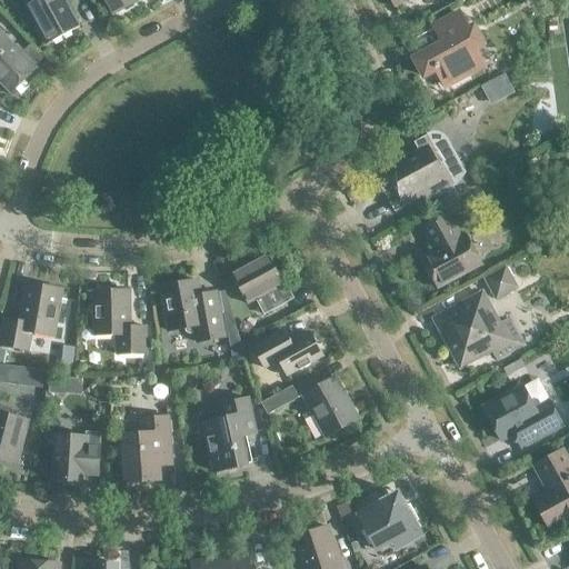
[(47,45),(79,27),(65,0),(30,0),(25,3),(47,45)]
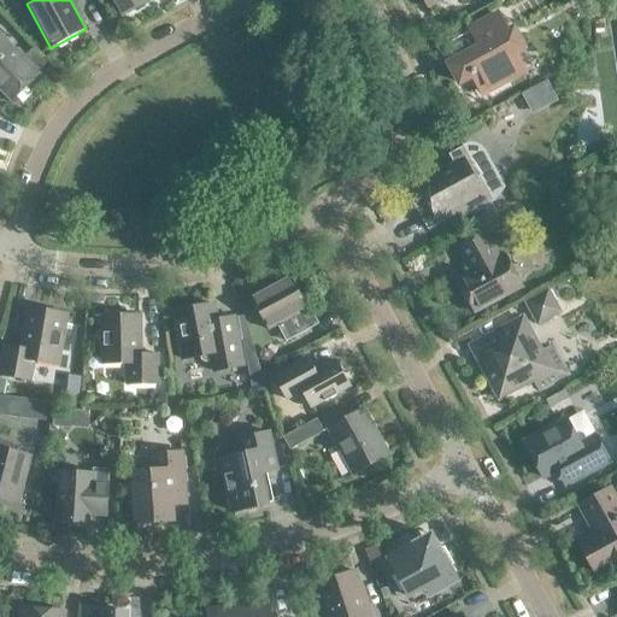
[(118,0),(125,12),(147,0),(118,0)]
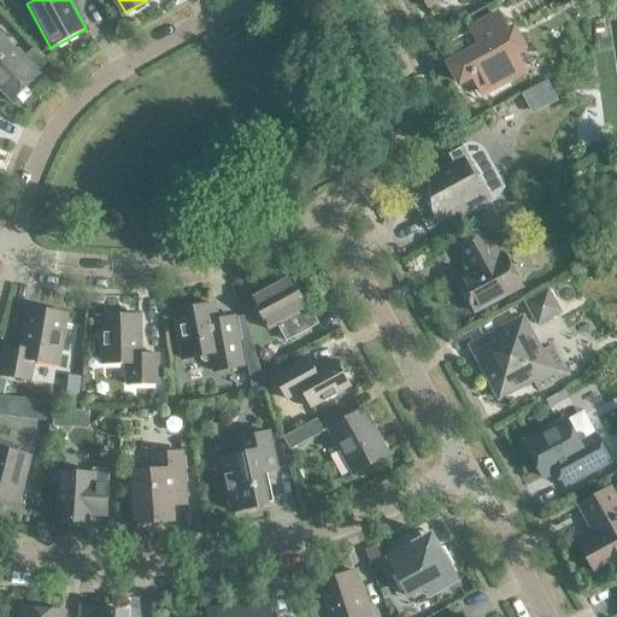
[(472,76),(482,93),(523,70),(513,53),(523,48),(513,29),(507,33),(498,16),(470,30),(479,48),(450,64),(459,83),(472,76)]
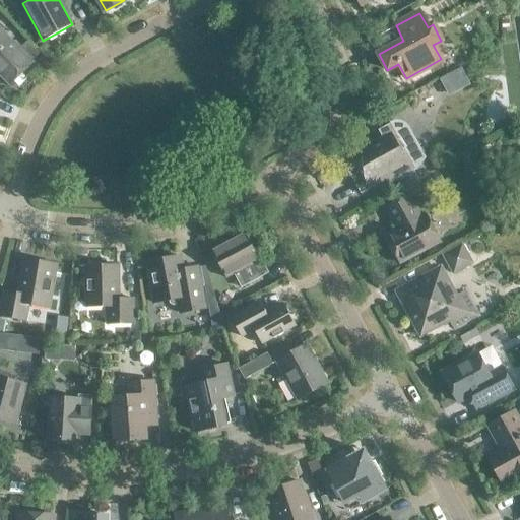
[(0,74),(10,84),(33,63),(0,29),(0,74)]
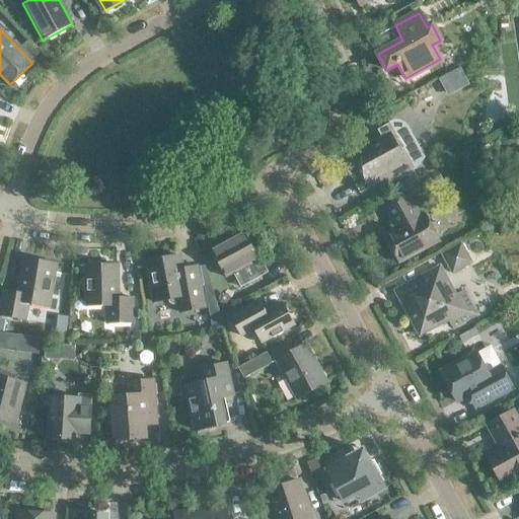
[(464,66),(444,77),(450,88),(454,90),(471,80),(464,66)]
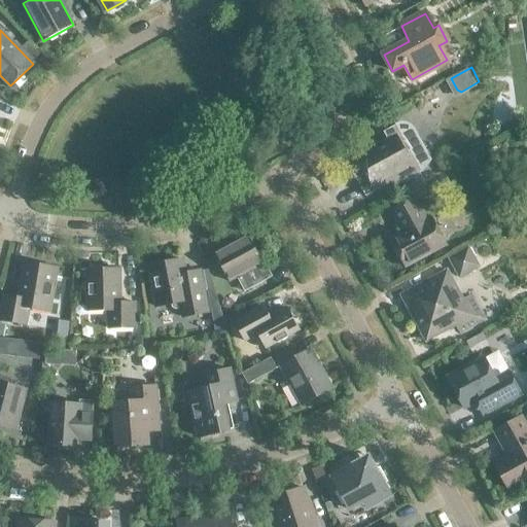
[(398,125),(395,125),(383,132),(386,138),(365,150),(365,160),(355,166),(351,171),(365,196),(390,182),(393,186),(421,171),(430,161),(414,131),(413,129),(410,127),(409,126),(407,126),(403,125),(402,125),(398,125)]
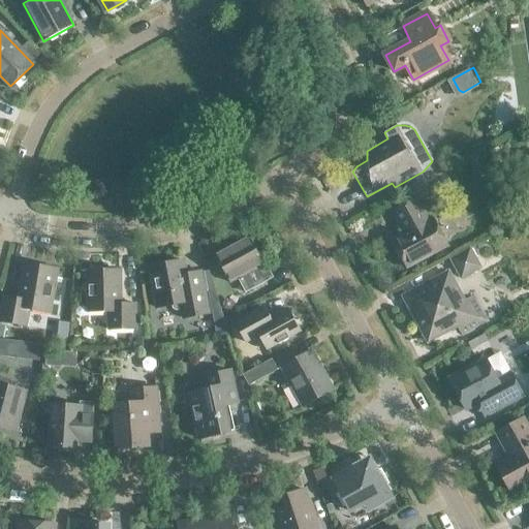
[(428,221),(416,198),(393,212),(404,235),(392,241),(407,268),(447,246),(433,219),(428,221)]
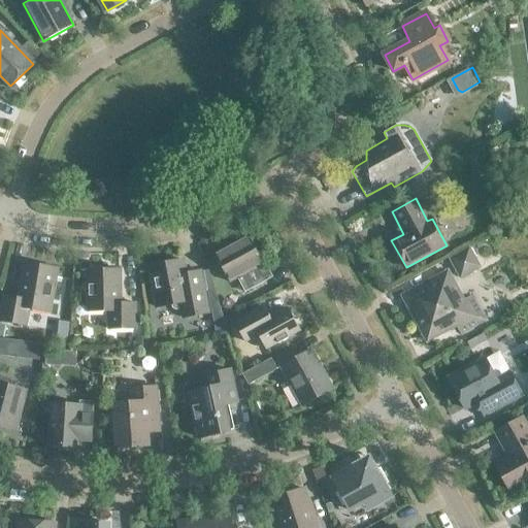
[(263,264),(249,236),(215,255),(229,282),(237,277),(244,292),(254,288),(246,272),(263,264)]
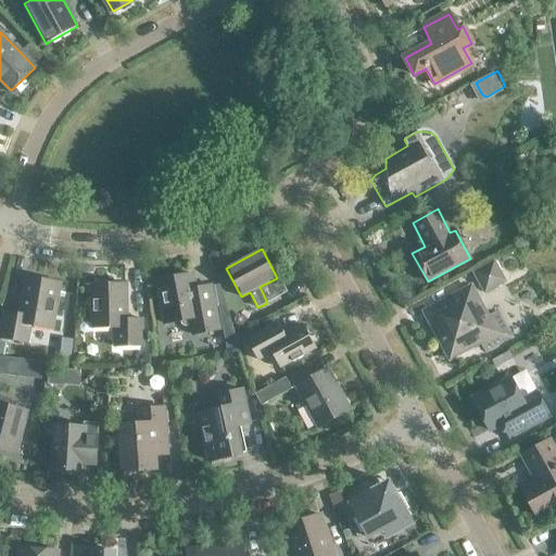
[(493,263),(475,273),(484,292),(504,281),(493,263)]
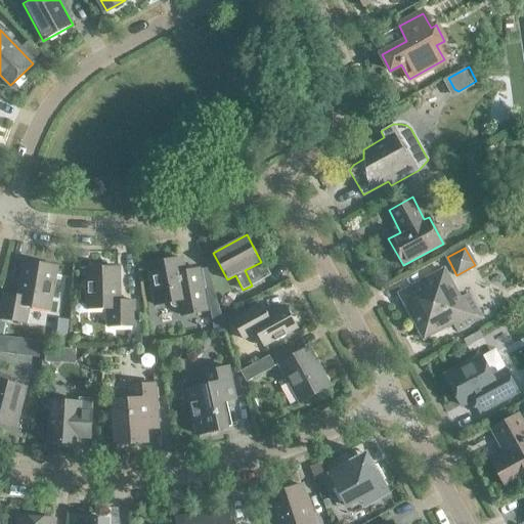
[(181,258),(147,265),(156,305),(170,302),(171,309),(182,306),(184,314),(206,310),(199,275),(184,278),(181,258)]
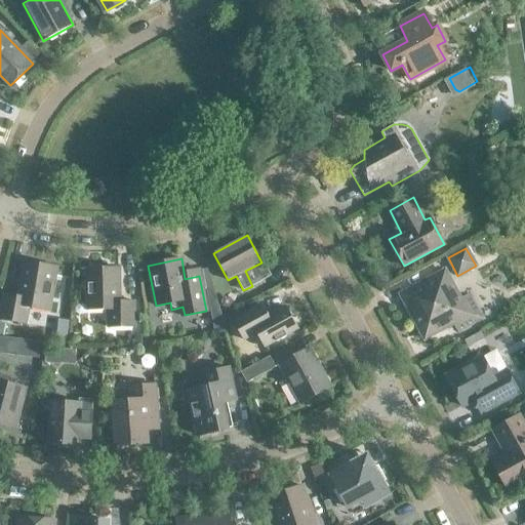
[(55,268),(25,261),(18,296),(4,294),(0,316),(0,319),(26,324),(29,307),(47,310),(55,268)]
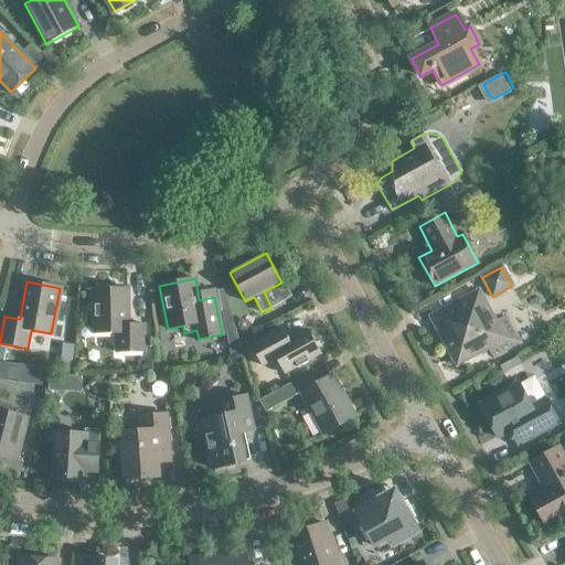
[(127,288),(94,289),(95,333),(116,333),(116,352),(145,352),(144,324),(128,324),(127,288)]
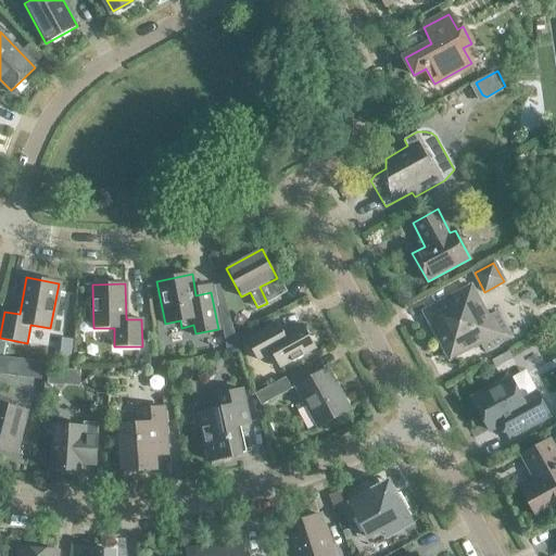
[(470,288),(425,313),(421,315),(449,364),(482,345),(485,351),(510,338),(496,313),(488,318),(470,288)]
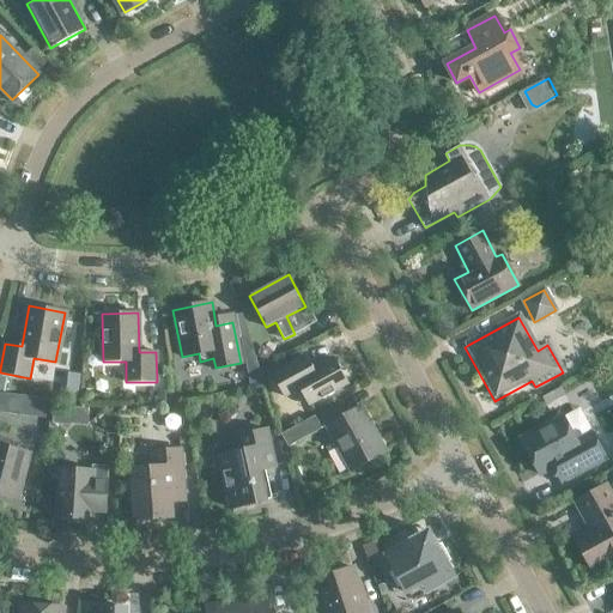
[(305,375),(298,362),(273,376),(285,396),(299,389),(309,405),(347,383),(334,358),(305,375)]
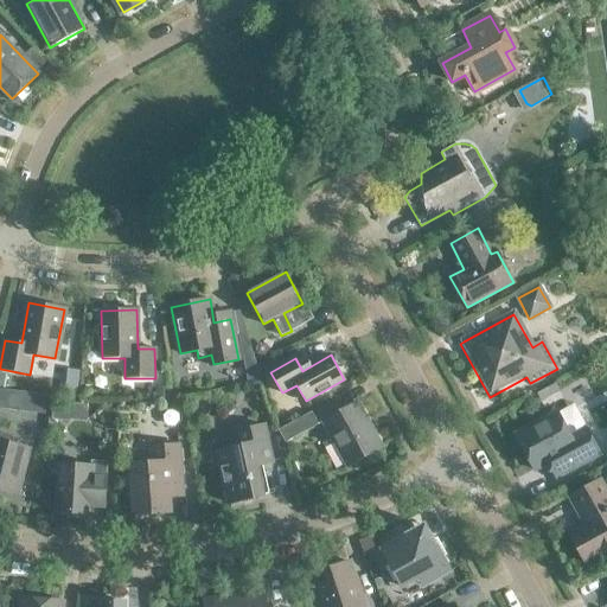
[(30,394),(27,413),(45,415),(48,396),(30,394)]
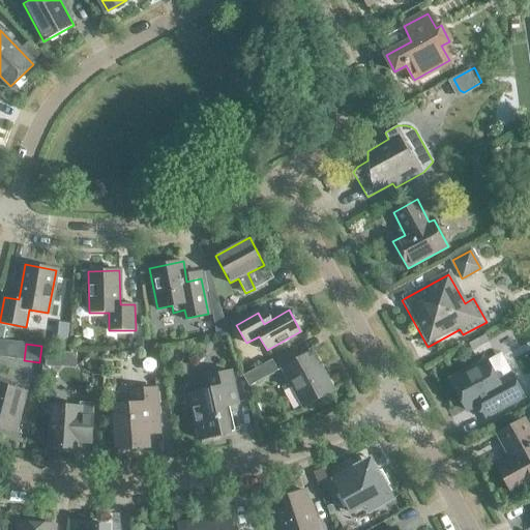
[(333,391),(312,352),(282,367),(303,407),(333,391)]
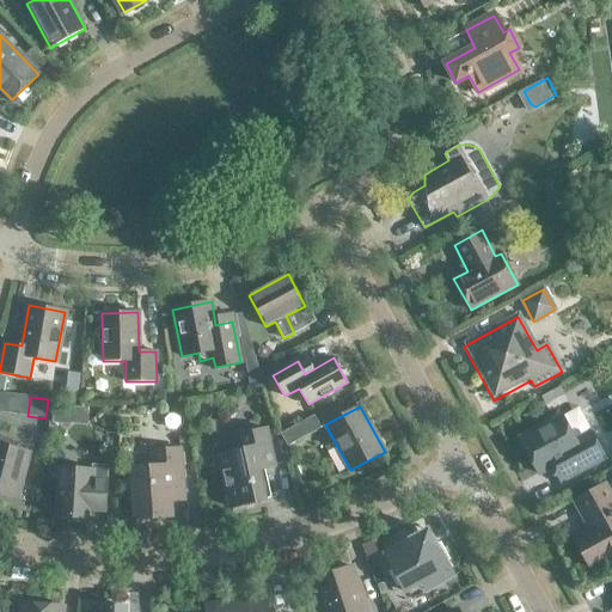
[(53,409),(51,427),(69,428),(71,410),(53,409)]
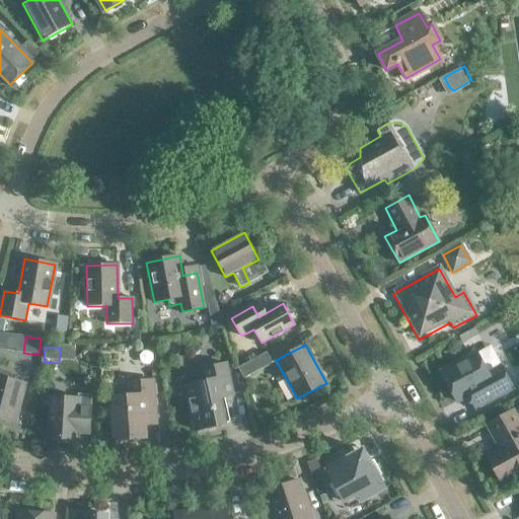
[(272,363),(266,352),(237,367),(243,378),(272,363)]
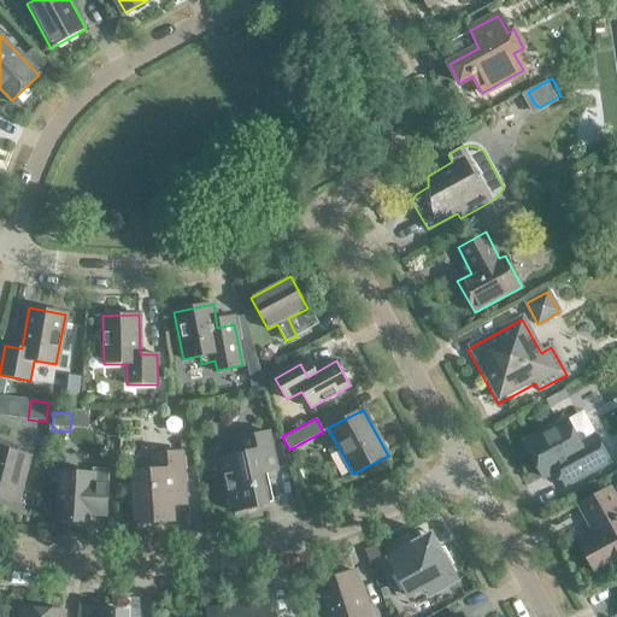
[(542,477),(557,470),(565,486),(609,462),(597,439),(588,444),(582,433),(579,432),(574,434),(566,419),(524,442),(542,477)]
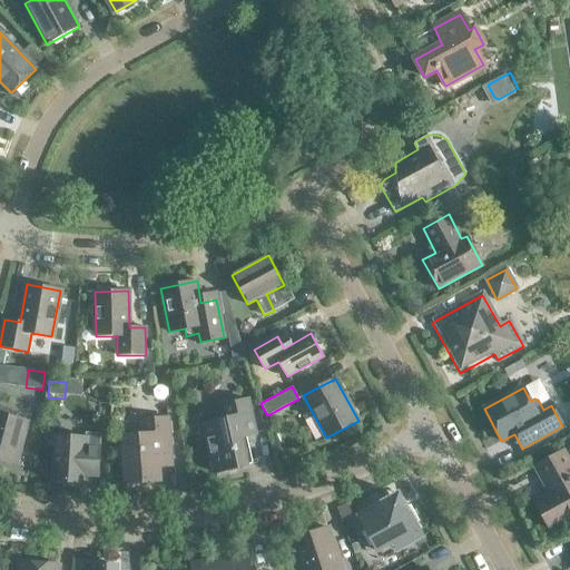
[(204,425),(214,472),(247,465),(241,436),(255,433),(247,400),(223,405),(226,420),(204,425)]
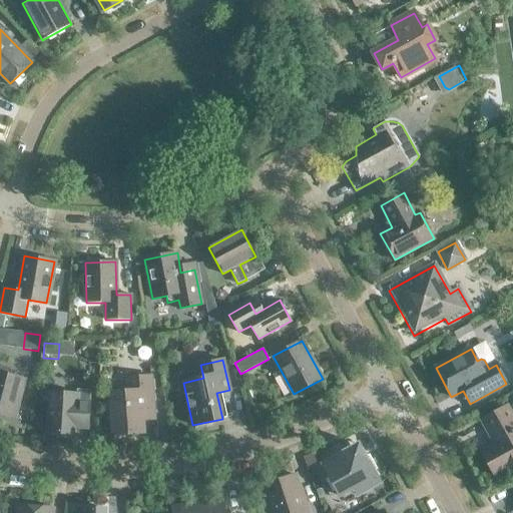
[(10,369),(0,366),(0,414),(13,418),(24,379),(10,376),(12,371),(10,369)]
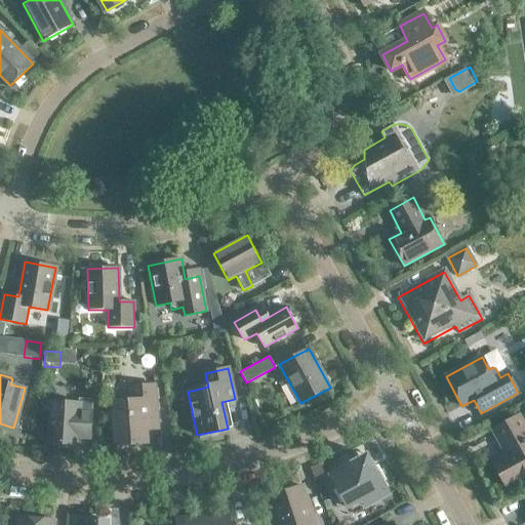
[(112,401),(115,445),(148,443),(147,429),(159,428),(157,403),(156,403),(155,386),(129,388),(130,400),(112,401)]
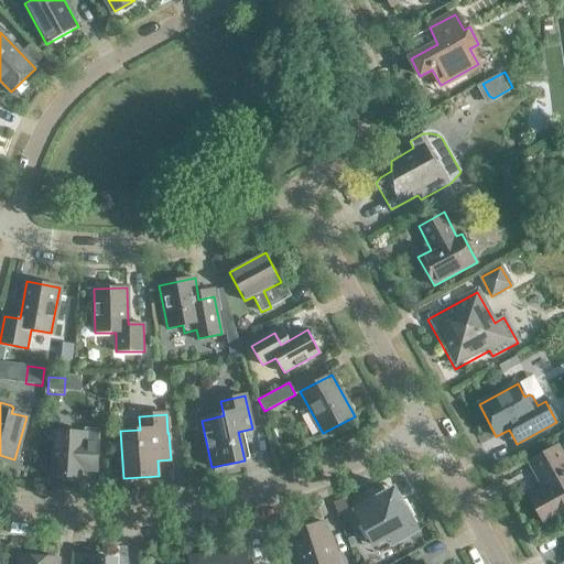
[(97,469),(100,430),(84,429),(84,433),(56,431),(53,476),(83,478),(83,468),(97,469)]
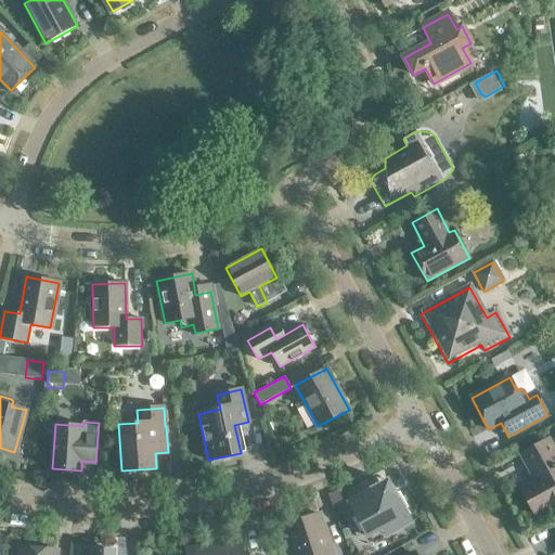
[(533,477),(518,485),(538,519),(554,510),(554,451),(549,439),(520,454),(533,477)]
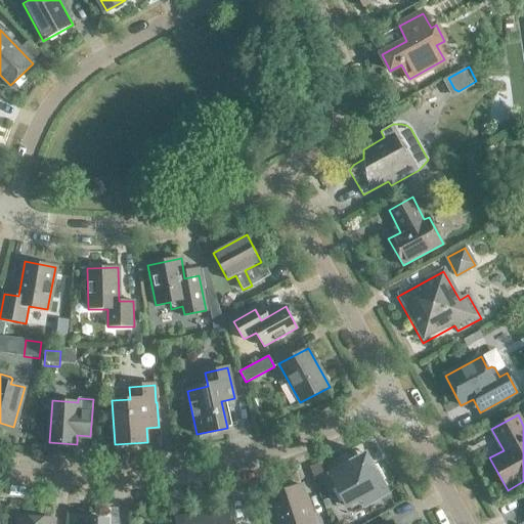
[(366,454),(345,466),(330,474),(347,507),(368,494),(373,501),(388,493),(366,454)]
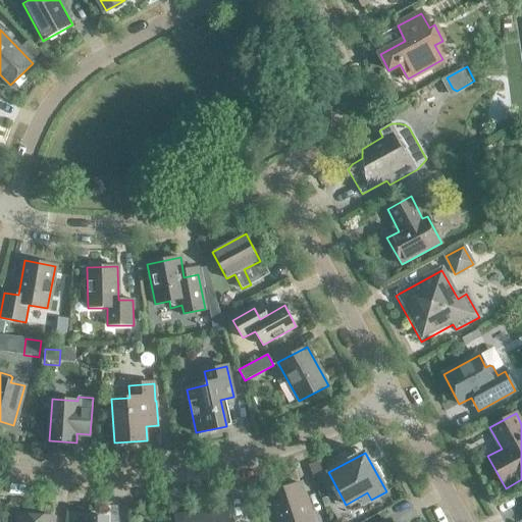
[(301,484),(284,489),(286,496),(270,501),(272,506),(267,507),(271,521),(312,521),(313,521),(301,484)]
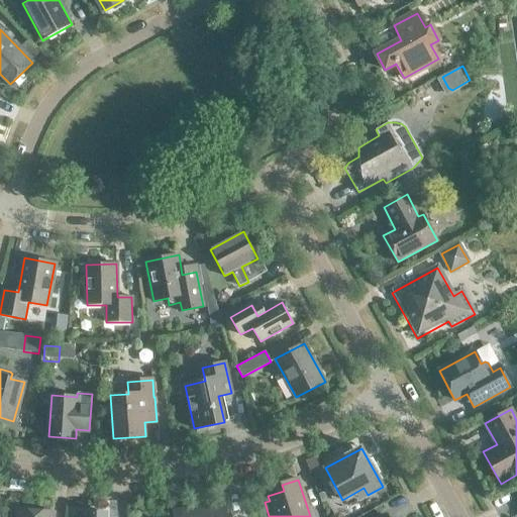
[(325,493),(319,495),(322,504),(328,502),(325,493)]
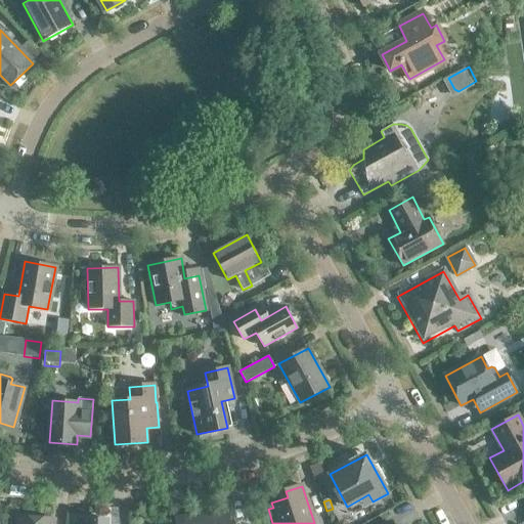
[(230,523),(228,510),(176,519),(177,523),(230,523)]
